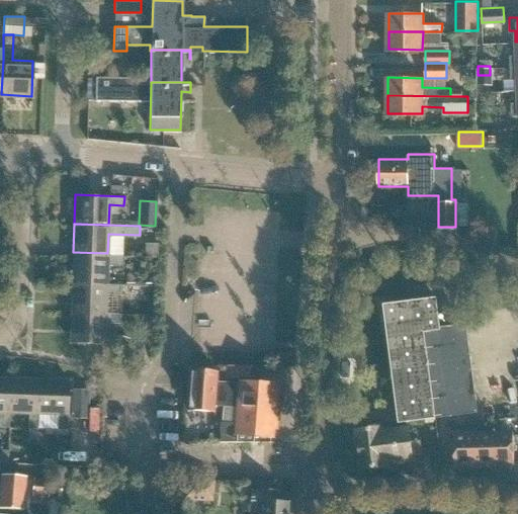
[(145,242),(144,255),(156,255),(157,242),(145,242)]
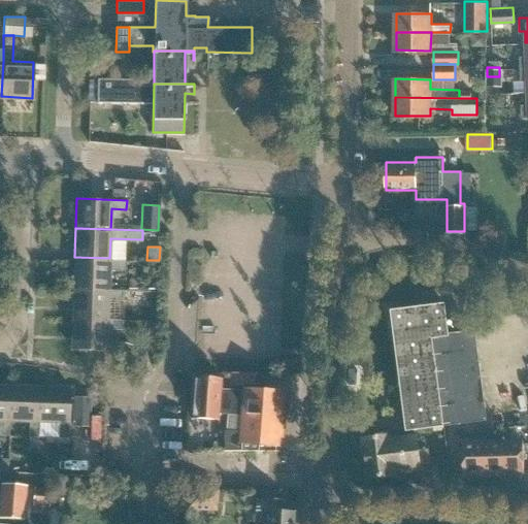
[(125,259),(109,258),(74,257),(73,287),(108,288),(109,268),(124,268),(125,259)]
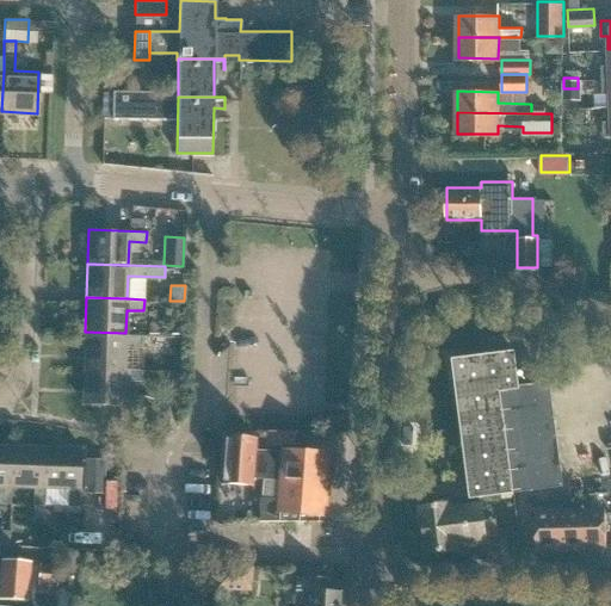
[(143,334),(125,333),(85,332),(84,366),(124,368),(125,344),(142,345),(143,334)]
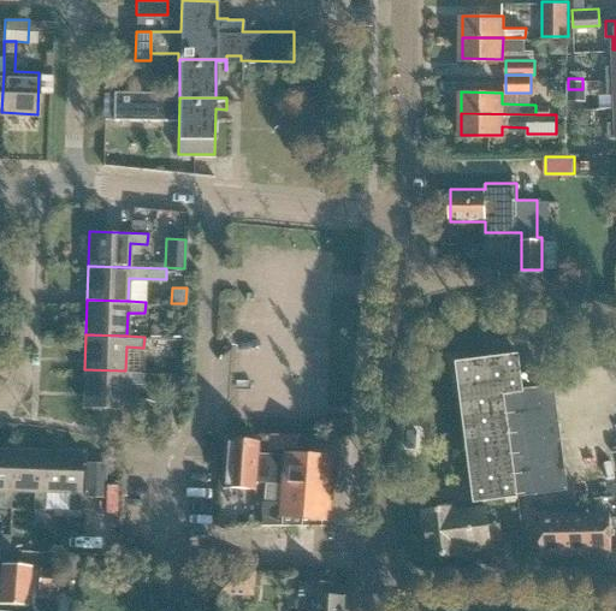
[(519,353),(458,361),(477,499),(568,487),(555,384),(523,389),(519,353)]
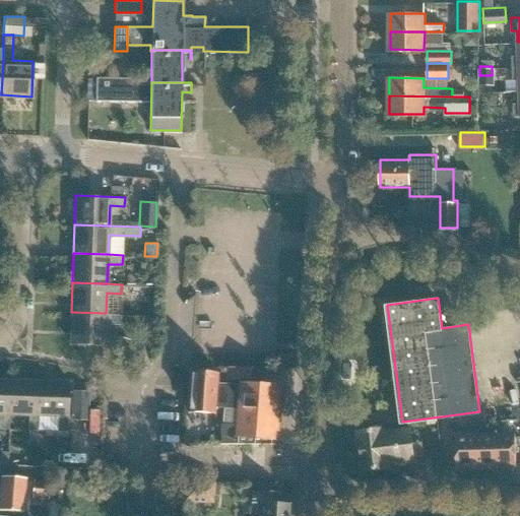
[(199,306),(197,337),(221,338),(223,307),(199,306)]
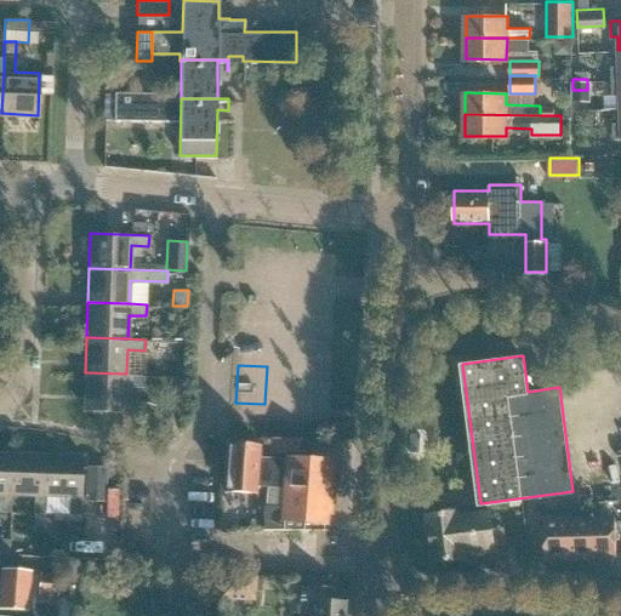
[(144,374),(126,374),(85,372),(84,408),(125,410),(126,385),(143,385),(144,374)]
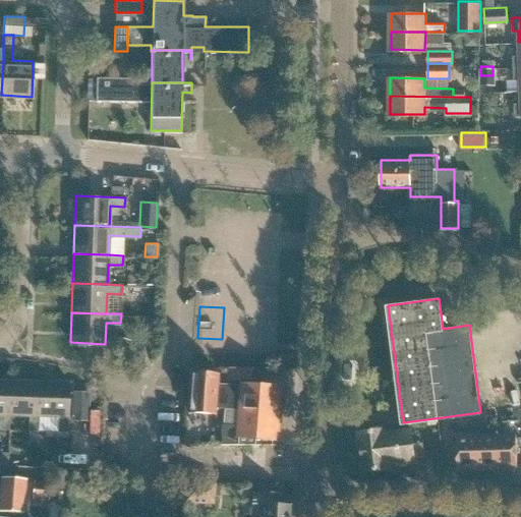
[(345,361),(343,377),(351,378),(353,362),(345,361)]
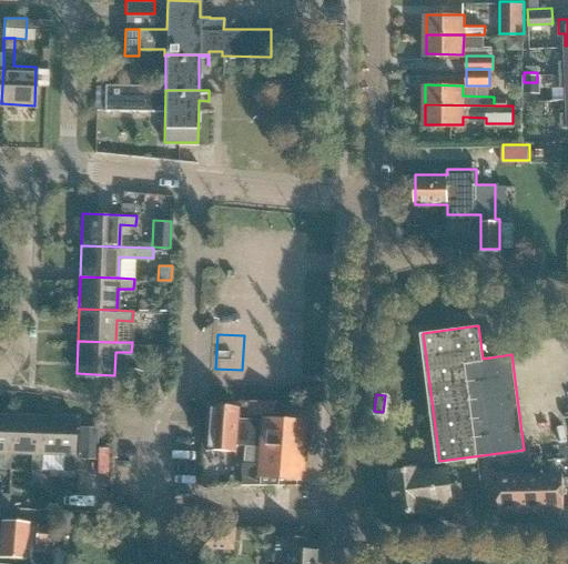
[(251,399),(251,411),(276,411),(276,399),(251,399)]
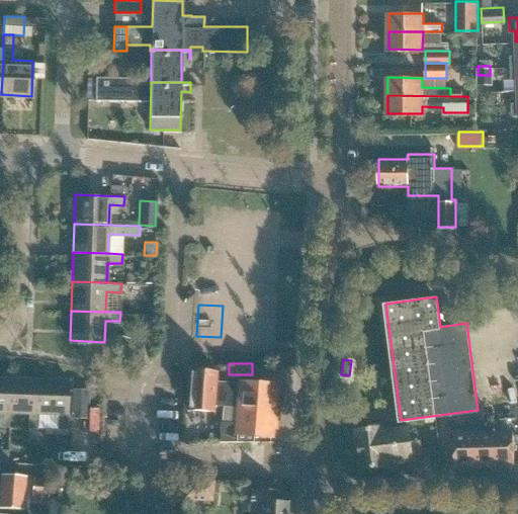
[(213,403),(238,405),(240,381),(216,379),(216,370),(189,368),(186,408),(213,410),(213,403)]
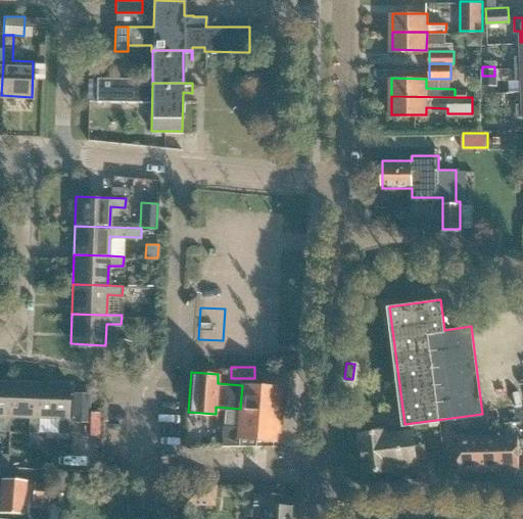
[(0,429),(8,430),(9,415),(10,380),(0,379),(0,429)]
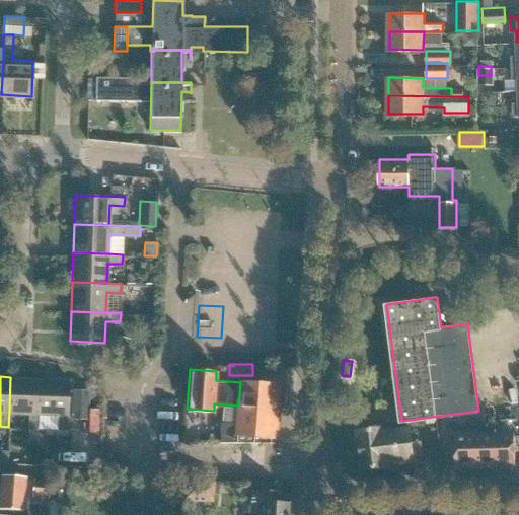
[(36,438),(38,413),(39,378),(10,377),(9,412),(28,413),(27,438),(36,438)]
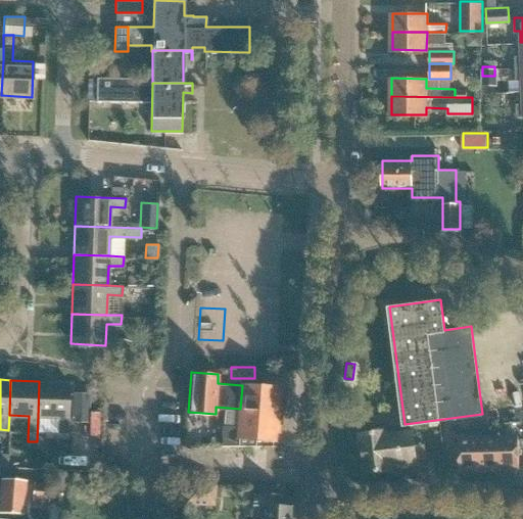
[(39,381),(38,416),(58,417),(57,431),(67,432),(67,430),(68,397),(68,382),(39,381)]
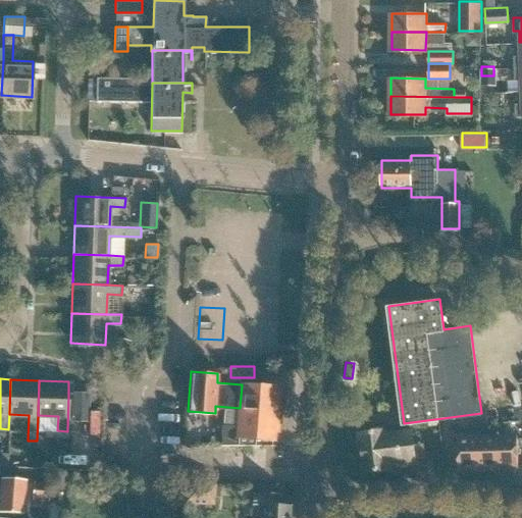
[(242,384),(240,408),(238,425),(237,444),(260,444),(261,428),(272,429),(273,423),(278,423),(279,412),(274,412),(276,384),(242,382),(242,384)]
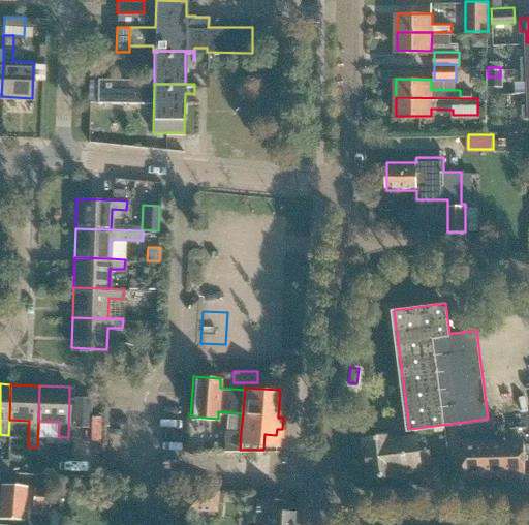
[(74,397),(73,425),(88,425),(89,398),(74,397)]
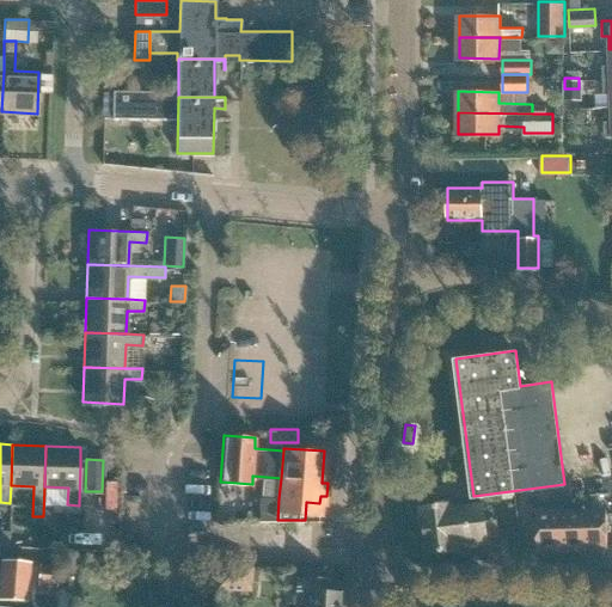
[(279,498),(259,497),(259,520),(277,520),(279,498)]
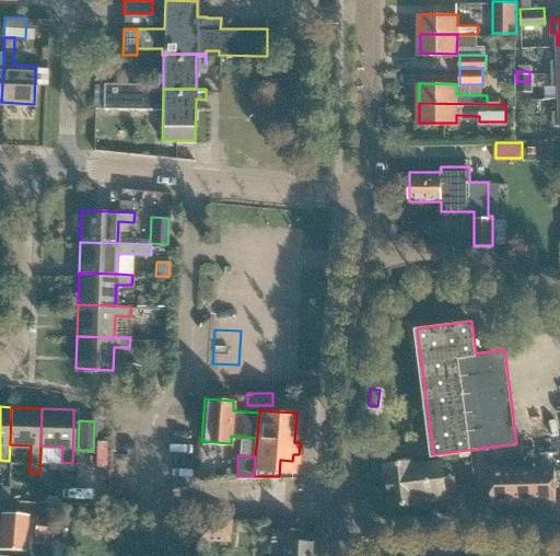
[(415,460),(384,463),(389,506),(420,502),(419,499),(446,496),(446,489),(455,488),(454,474),(444,475),(442,459),(415,462),(415,460)]
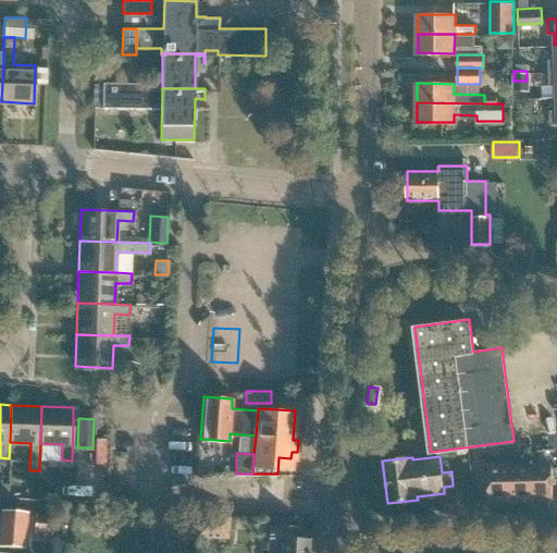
[(531,464),(531,499),(553,499),(552,463),(531,464)]
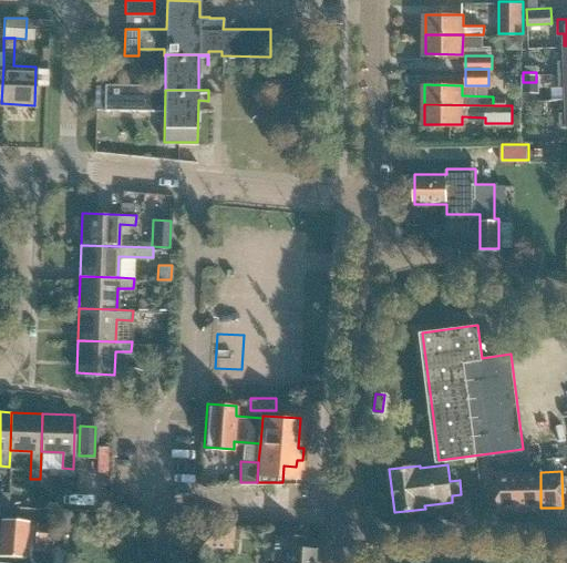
[(497,509),(519,509),(518,472),(497,473),(497,509)]
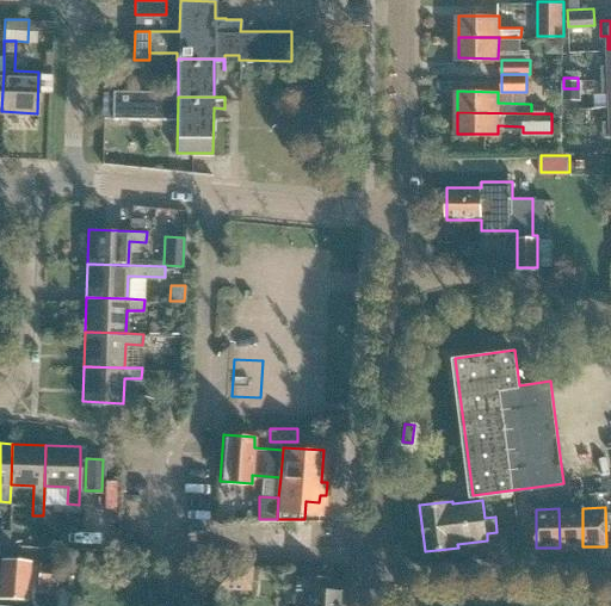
[(560,548),(582,546),(582,508),(559,508),(560,548)]
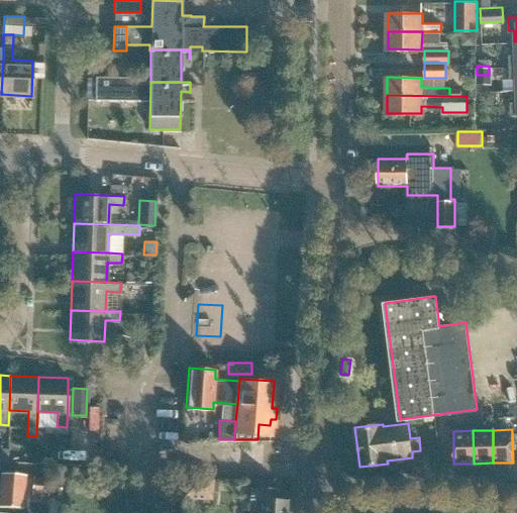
[(0,473),(0,507),(9,508),(12,475),(0,473)]
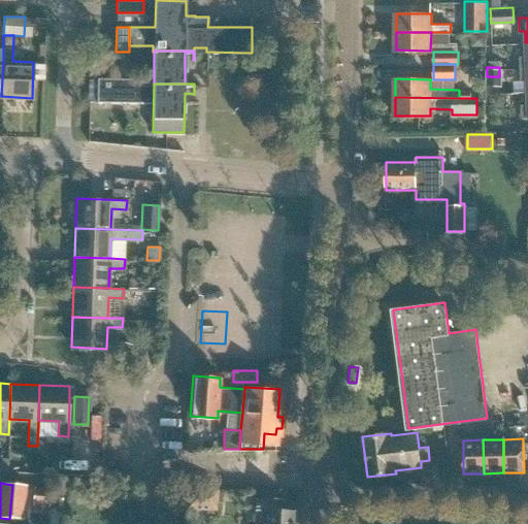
[(33,487),(32,504),(45,504),(45,496),(58,497),(58,505),(61,505),(62,489),(33,487)]
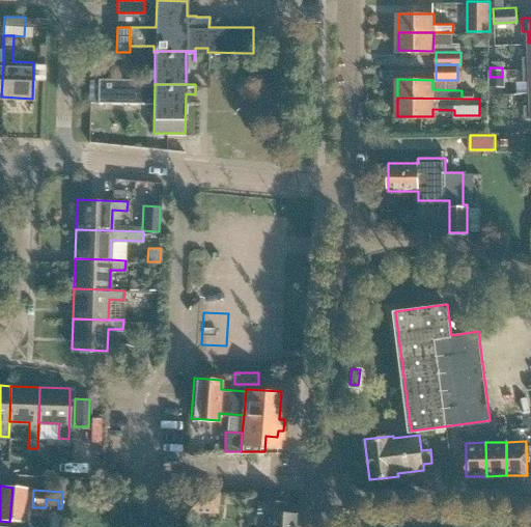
[(283,500),(257,499),(256,526),(252,526),(251,526),(294,526),(295,511),(283,511),(283,500)]
